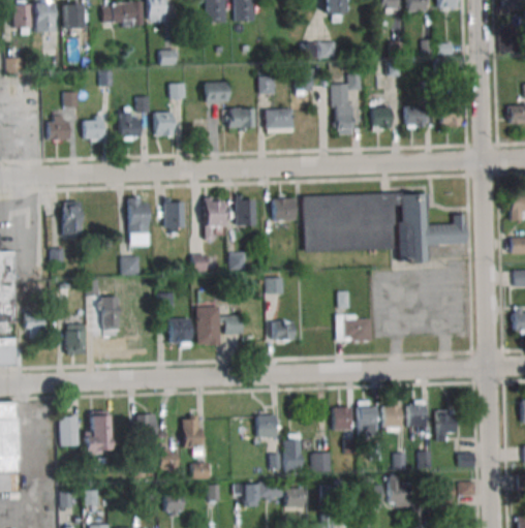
[(149,0),(150,23),(166,23),(165,0),(149,0)]
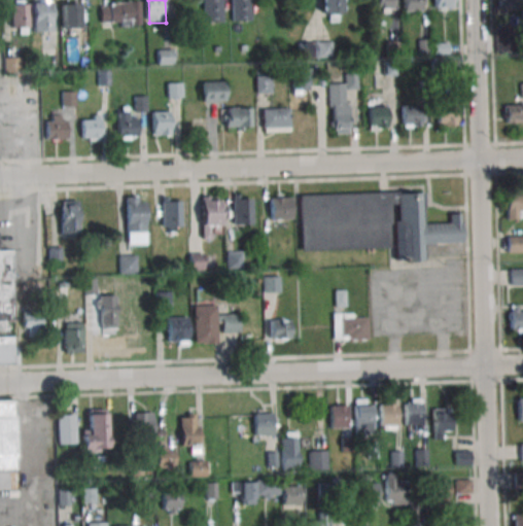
[(206,0),(206,23),(225,23),(224,0),(206,0)]
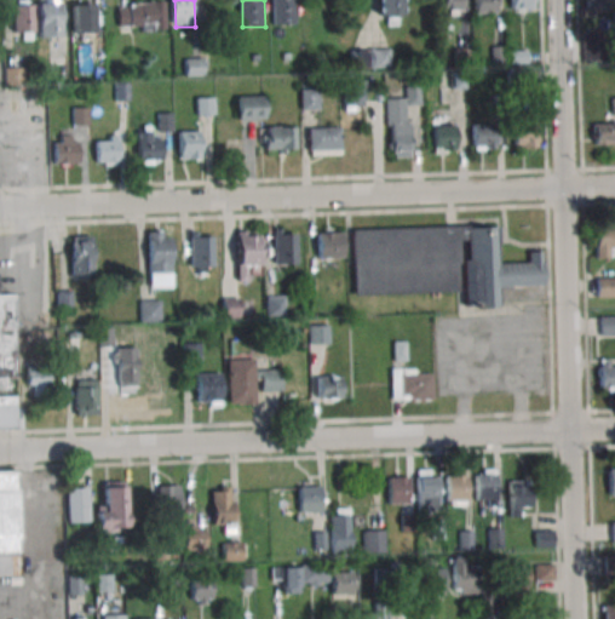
[(299,0),(276,0),(276,26),(299,26),(299,0)]
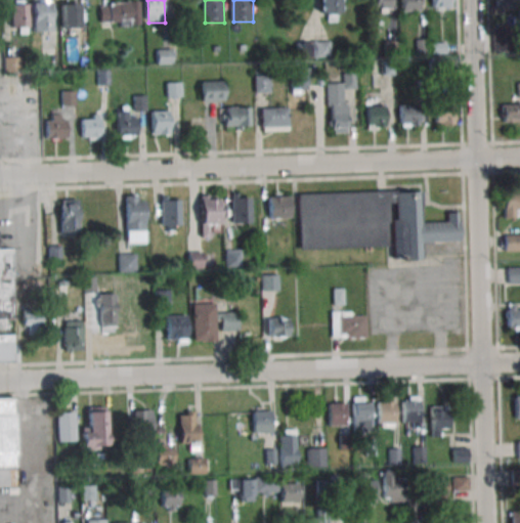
[(343,0),(323,0),(323,22),(343,22),(343,0)]
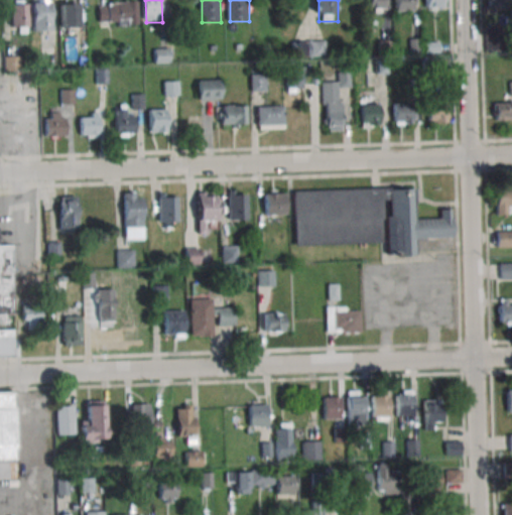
[(388,12),(387,0),(370,0),(370,12),(388,12)]
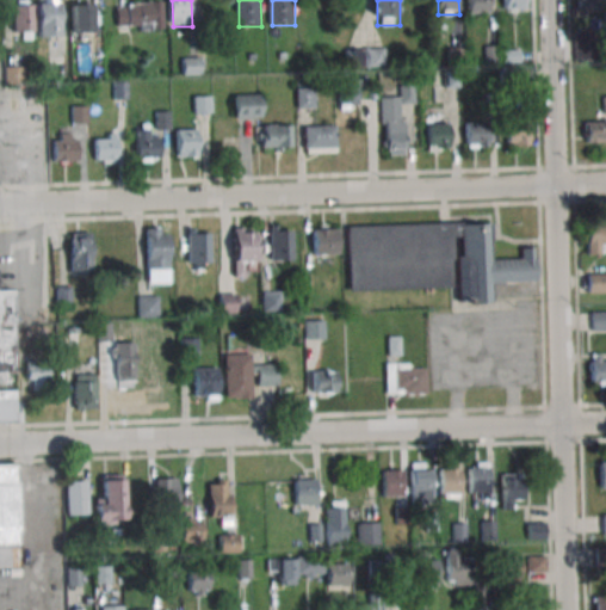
[(470,0),(470,14),(492,14),(492,0),(470,0)]
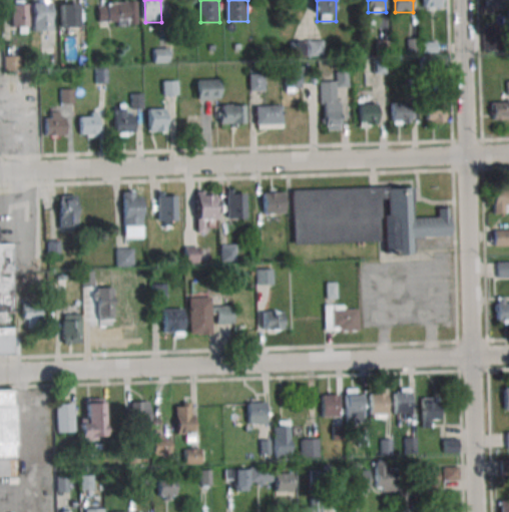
[(443,0),(425,0),(426,10),(444,10),(443,0)]
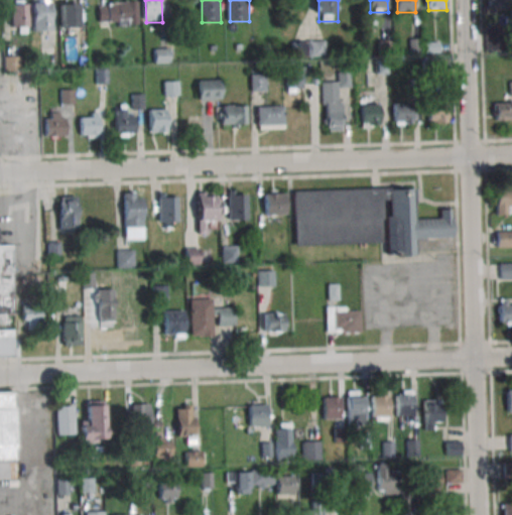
[(30,1),(13,1),(13,32),(31,32),(30,1)]
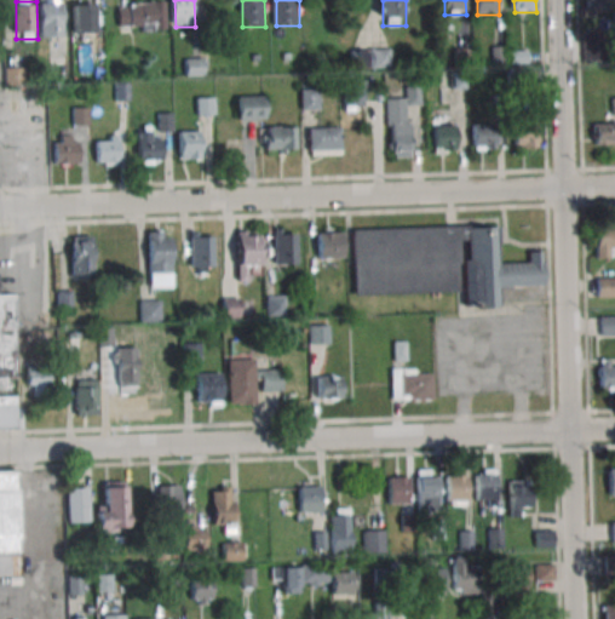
[(122,34),(170,32),(168,3),(121,5),(122,34)]
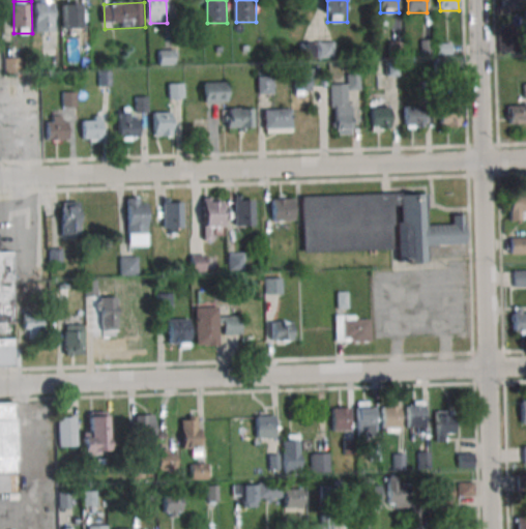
[(57,3),(34,3),(34,33),(57,33),(57,3)]
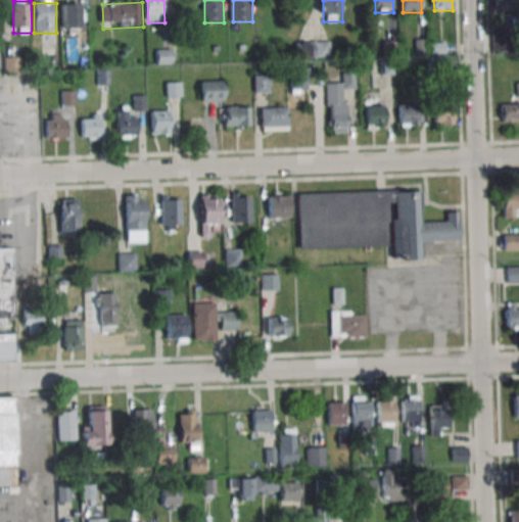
[(82,4),(63,4),(63,30),(82,30),(82,4)]
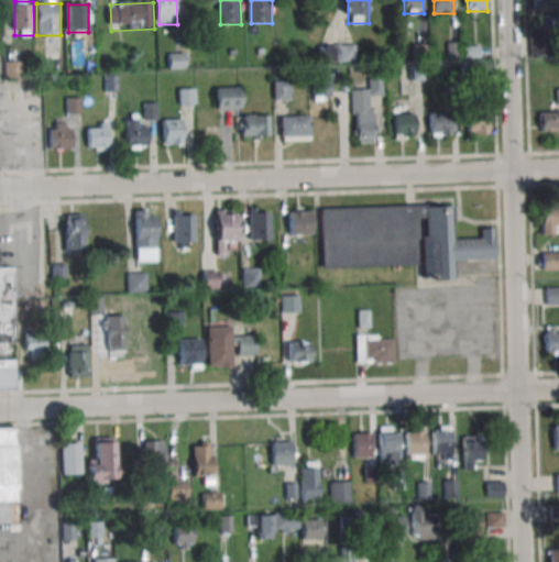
[(340,63),(358,63),(358,46),(340,46),(340,63)]
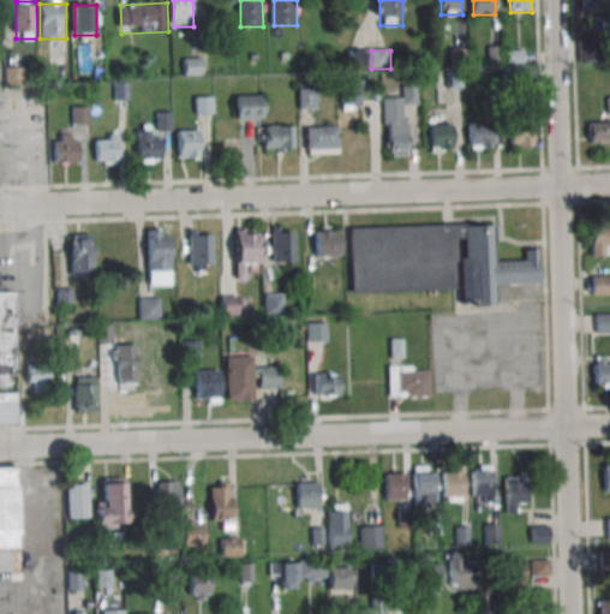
[(207,59),(187,59),(187,76),(207,76),(207,59)]
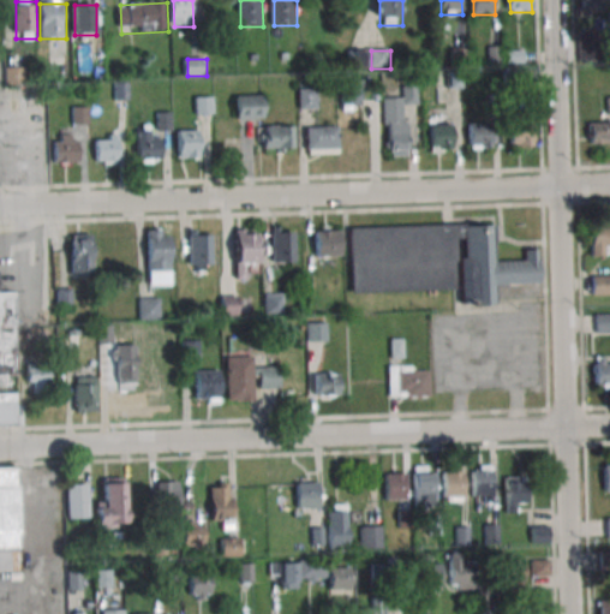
[(9,87),(29,87),(29,67),(9,67),(9,87)]
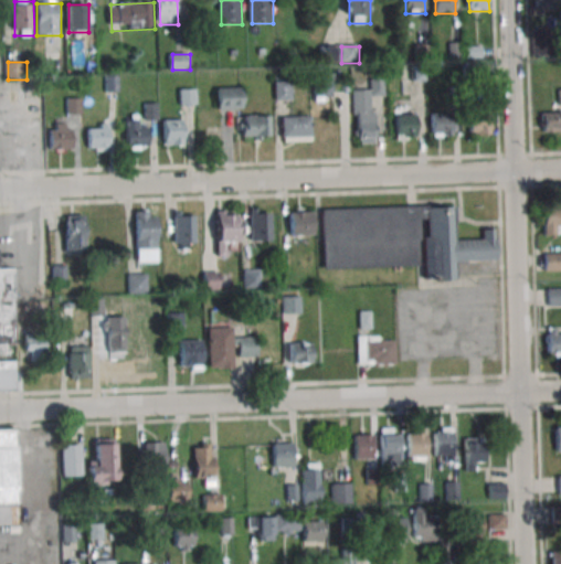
[(334,74),(317,74),(317,100),(334,100),(334,74)]
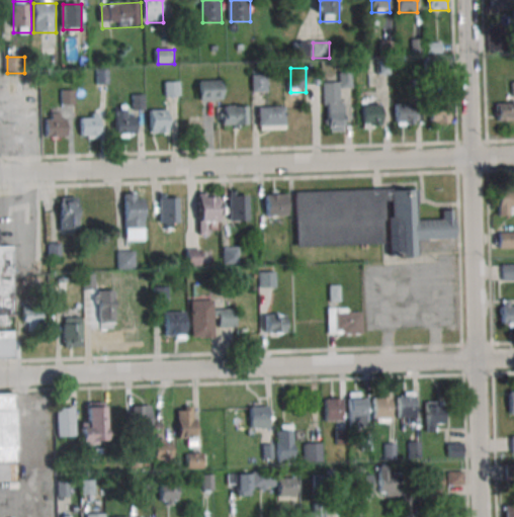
[(326,83),(327,133),(345,132),(344,89),(354,88),(353,72),(341,72),(342,83),(326,83)]
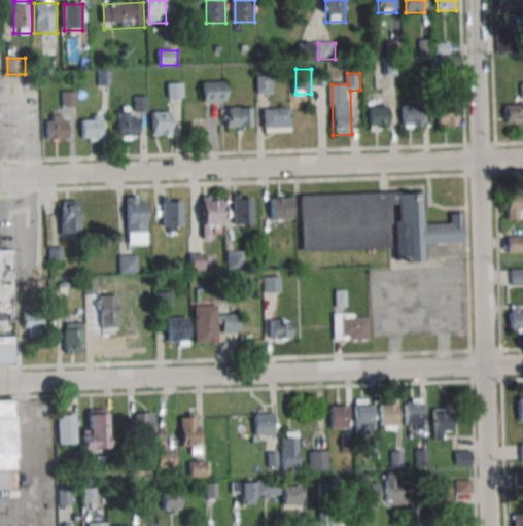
[(259,76),(259,94),(274,94),(274,76),(259,76)]
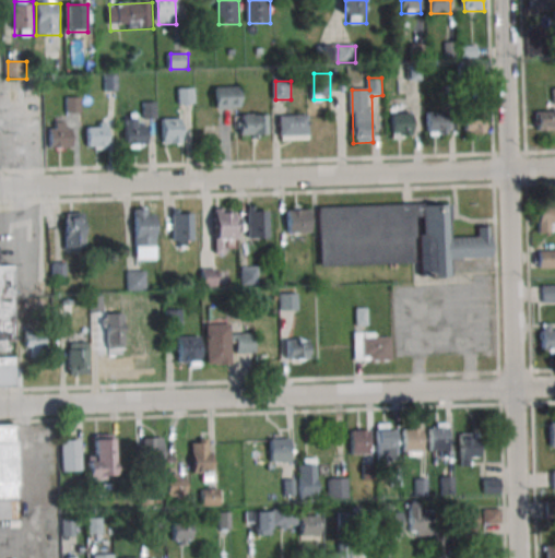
[(217,87),(217,108),(241,108),(241,87),(217,87)]
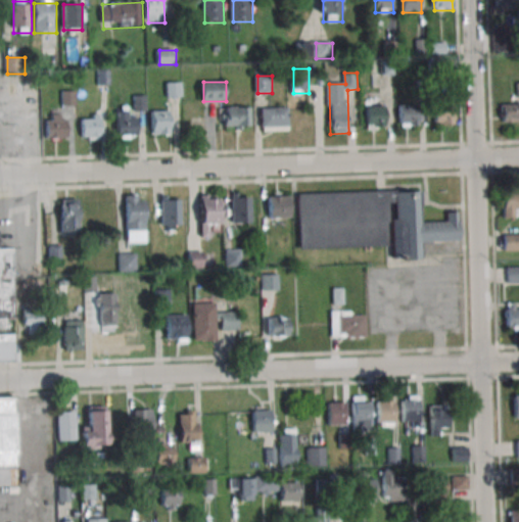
[(65,105),(78,105),(78,92),(65,92),(65,105)]
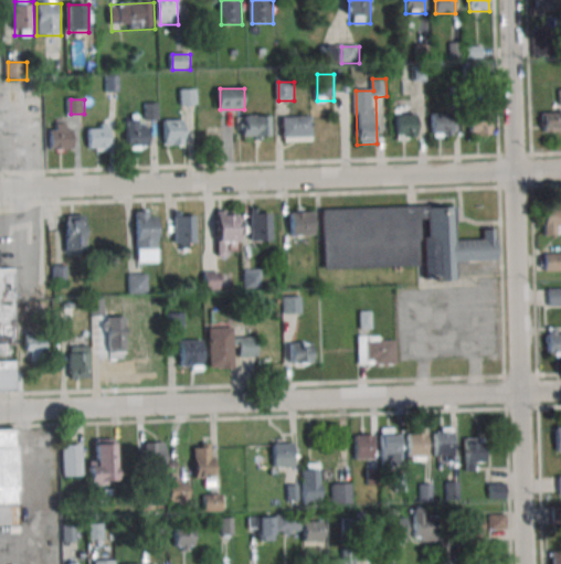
[(472,136),(493,136),(493,113),(472,113),(472,136)]
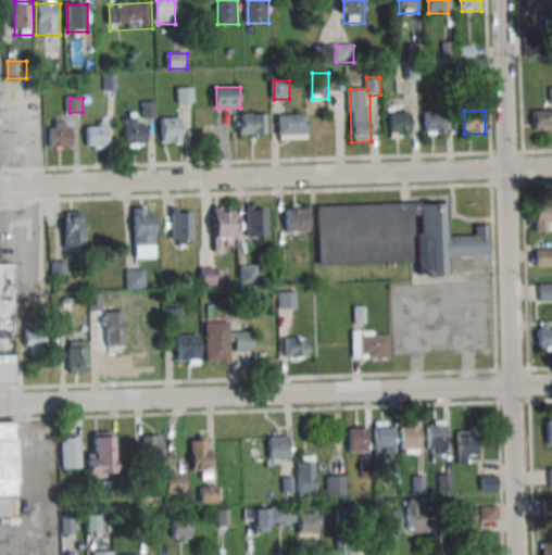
[(536,130),(551,129),(551,111),(536,111),(536,130)]
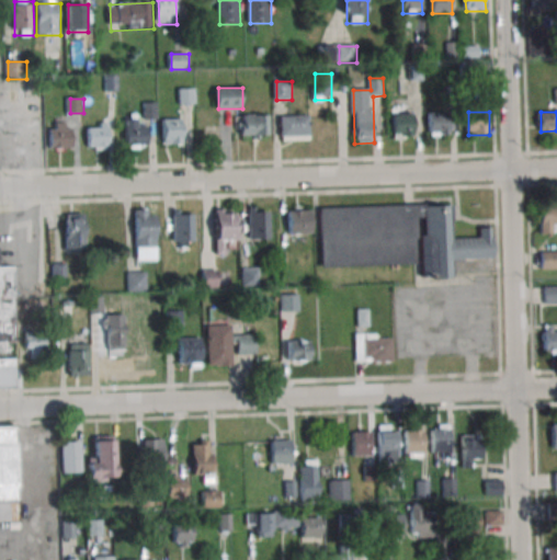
[(430,136),(451,136),(451,113),(430,113),(430,136)]
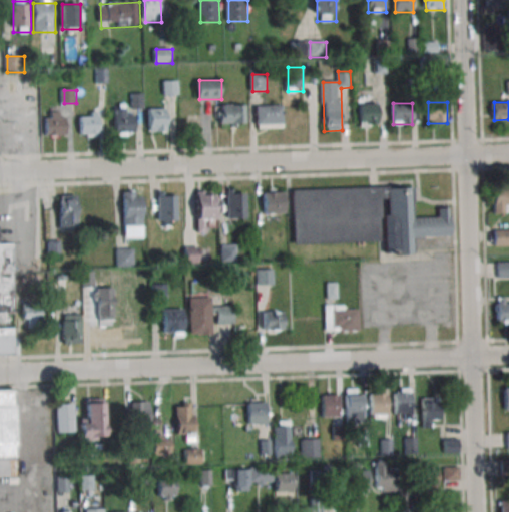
[(380,104),(361,104),(361,126),(380,126),(380,104)]
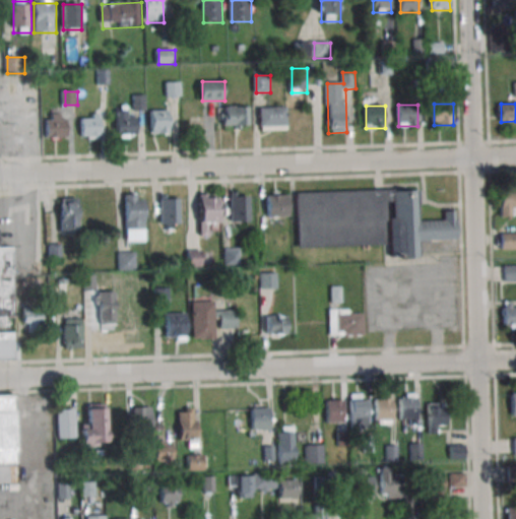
[(250,128),(250,107),(222,107),(222,128),(250,128)]
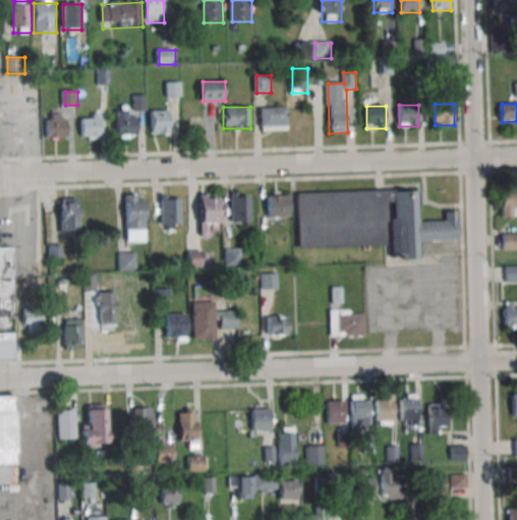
[(262,129),(289,129),(289,107),(262,107),(262,129)]
